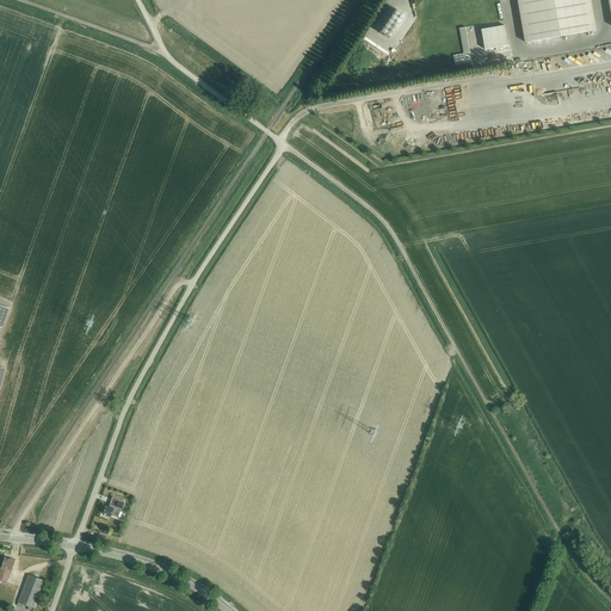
[(518,0),(526,43),(597,30),(591,0),(518,0)]
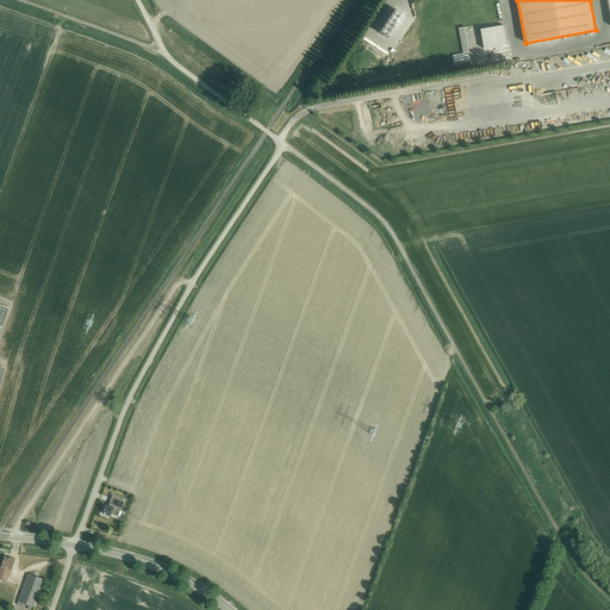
[(508,45),(508,43),(504,25),(481,30),(485,49),(508,45)]
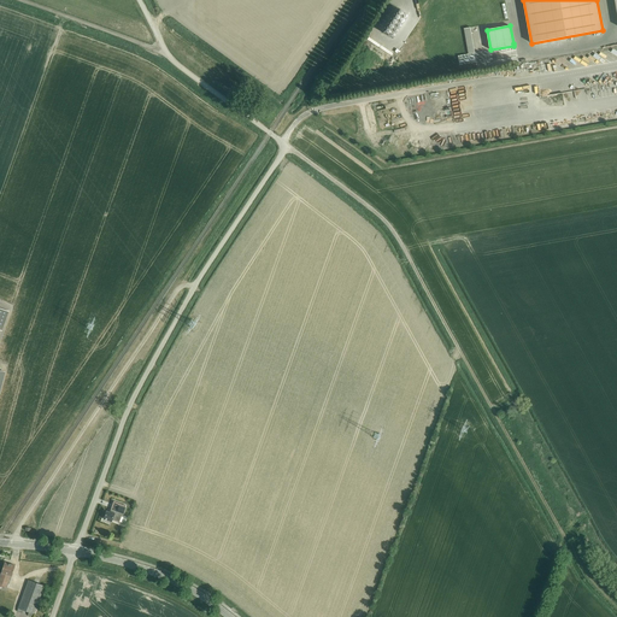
[(470,53),(477,52),(472,27),(465,28),(470,53)]
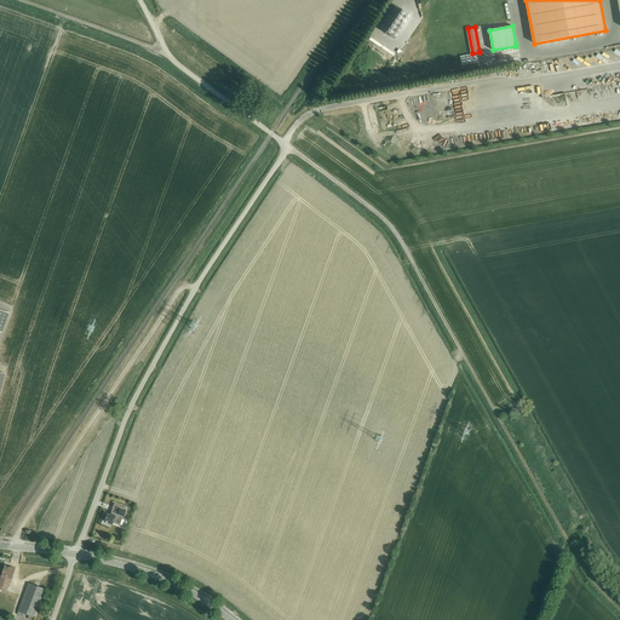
[(104,521),(112,524),(113,522),(120,526),(124,516),(125,511),(126,509),(114,504),(110,516),(107,515),(104,521)]
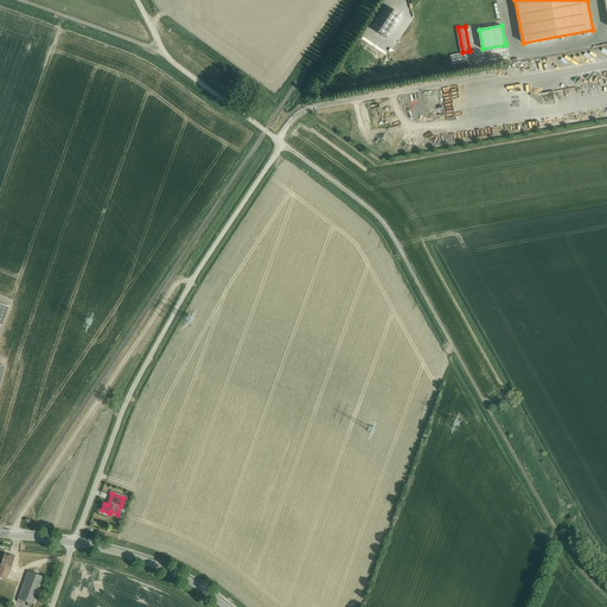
[(8,567),(12,568),(14,557),(5,554),(1,564),(0,567),(0,576),(6,579),(7,575),(6,574),(8,567)]
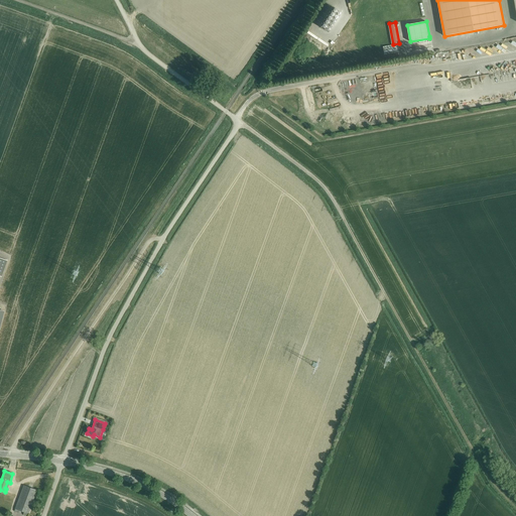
[(24,486),(15,509),(28,514),(37,490),(24,486)]
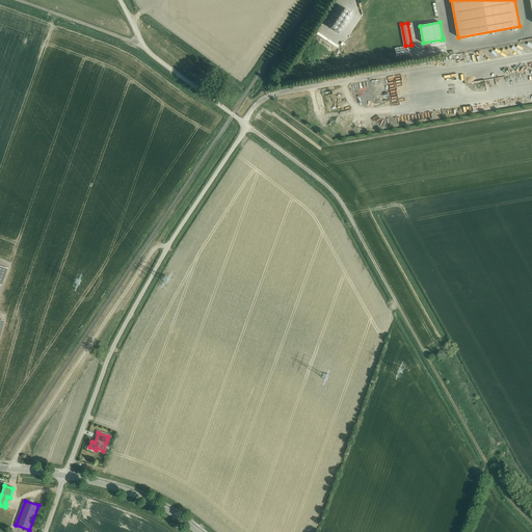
All buildings are outlined.
